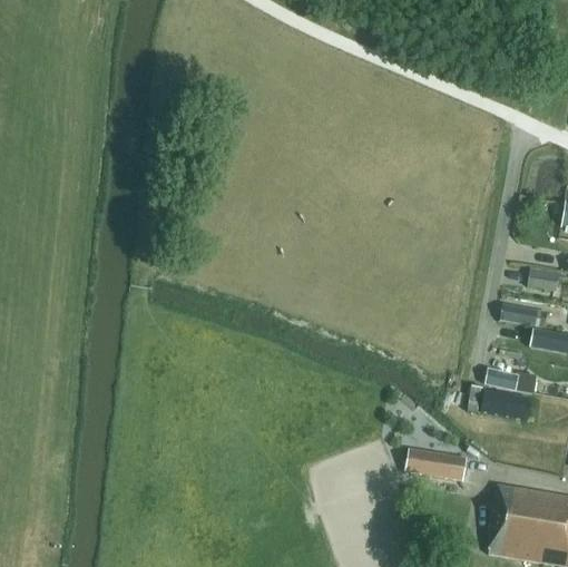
[(556,289),(559,271),(530,266),(528,284),(556,289)]
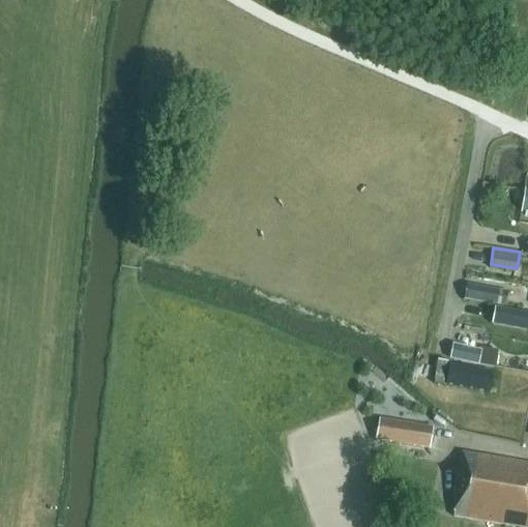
[(468,281),(465,296),(506,303),(508,288),(468,281)]
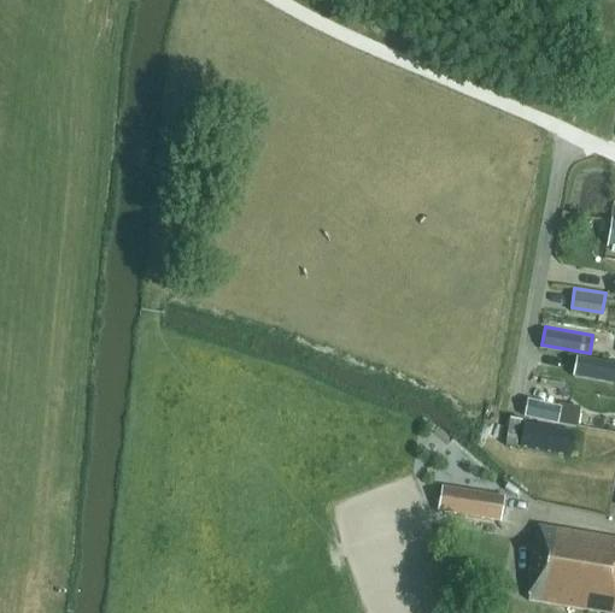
[(614,360),(579,354),(575,375),(614,382),(614,360)]
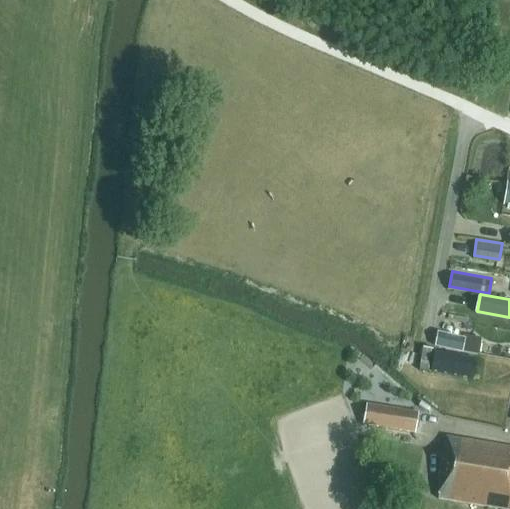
[(440,330),(437,344),(464,350),(467,336),(465,335),(440,330)]
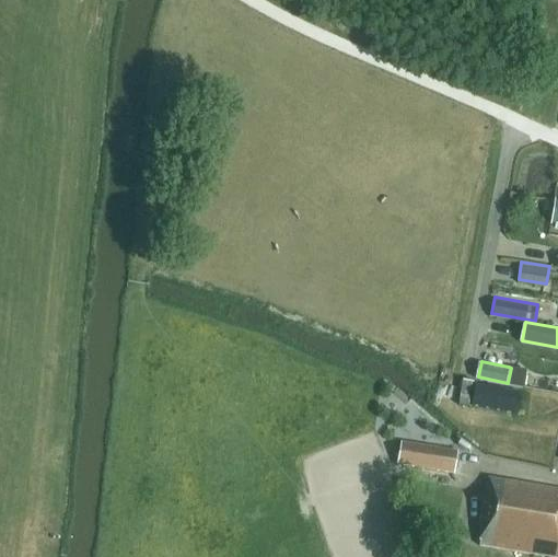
[(511,368),(508,383),(515,384),(526,386),(529,367),(510,364),(509,366),(509,367),(511,368)]
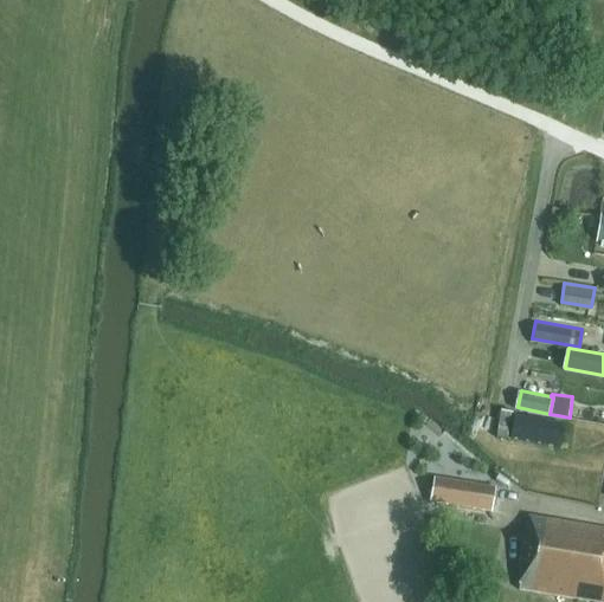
[(520,409),(514,437),(544,442),(550,415),(520,409)]
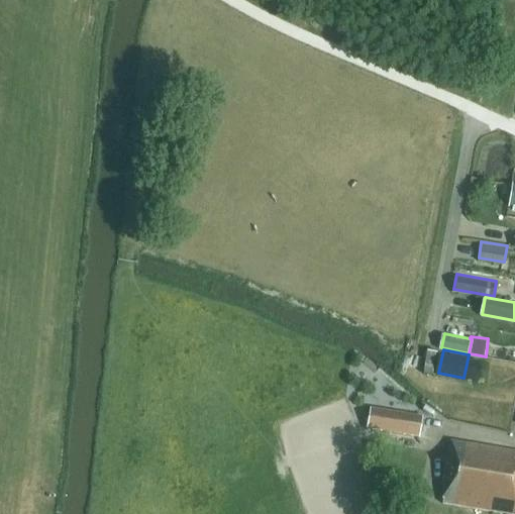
[(371,404),(367,425),(418,434),(422,413),(371,404)]
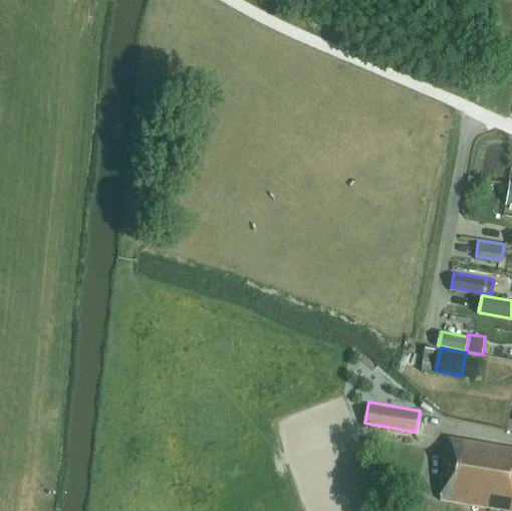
[(442,480),(445,480),(441,498),(511,509),(511,447),(450,437),(442,480)]
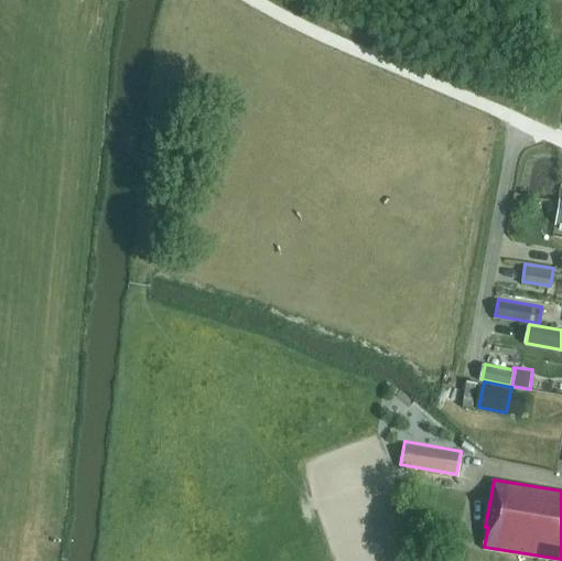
All buildings are outlined.
